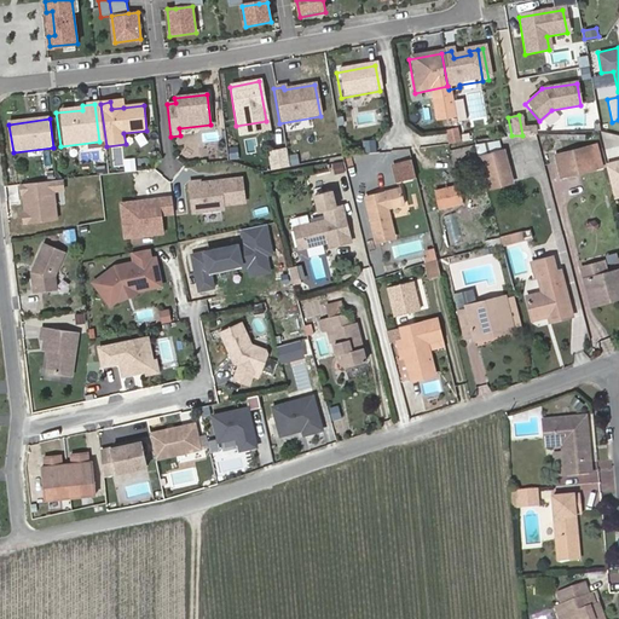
[(283,127),(270,128),(271,144),(284,143),(283,127)]
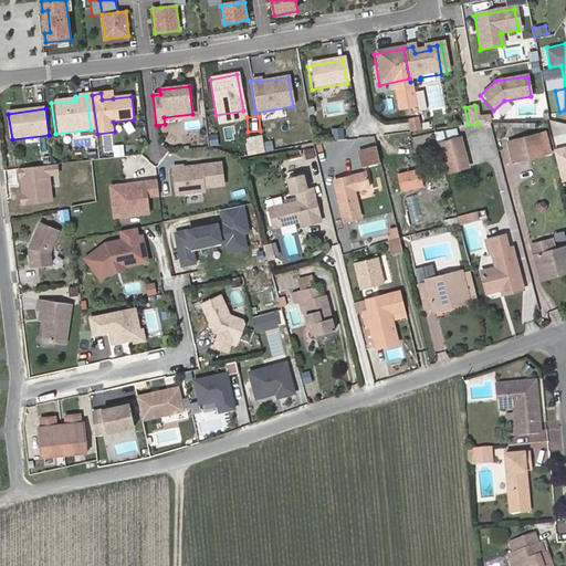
[(419,129),(417,116),(406,118),(408,132),(419,129)]
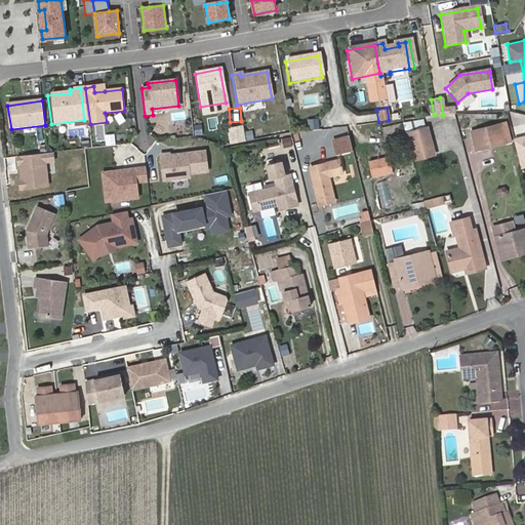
[(309,129),(320,127),(318,116),(307,118),(309,129)]
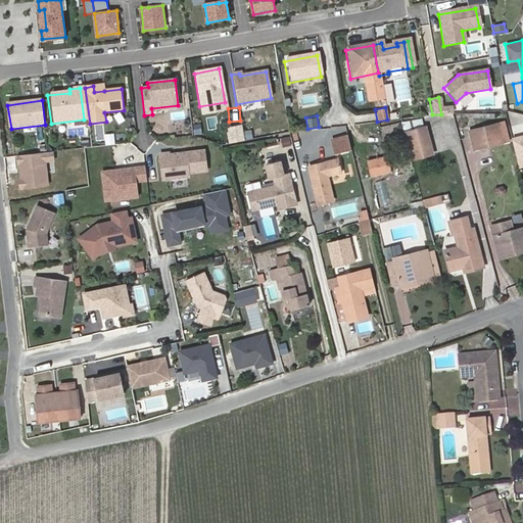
[(498,124),(470,131),(475,149),(503,142),(498,124)]
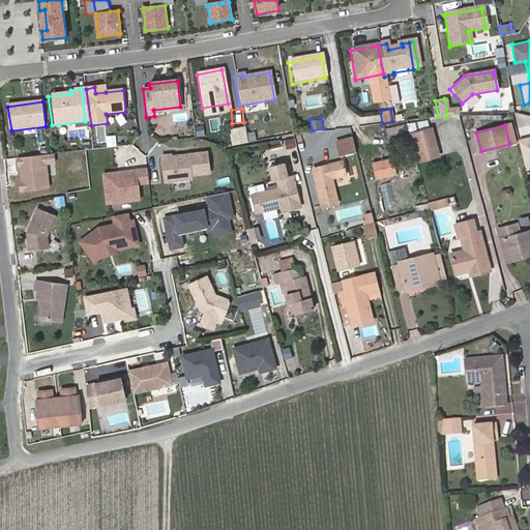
[(409,130),(416,158),(438,153),(430,126),(409,130)]
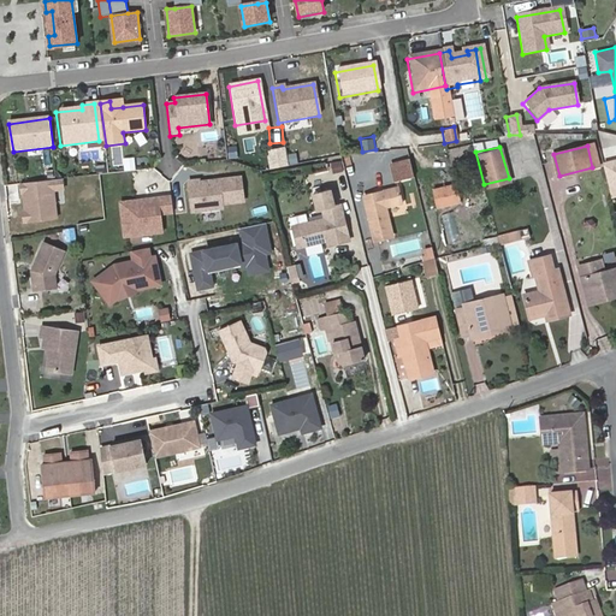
[(268,175),(286,171),(283,154),(266,157),(268,175)]
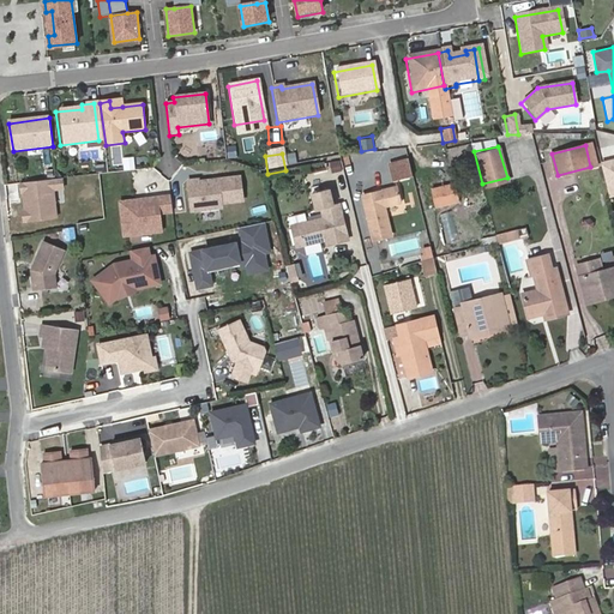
[(389,163),(393,181),(413,176),(408,158),(389,163)]
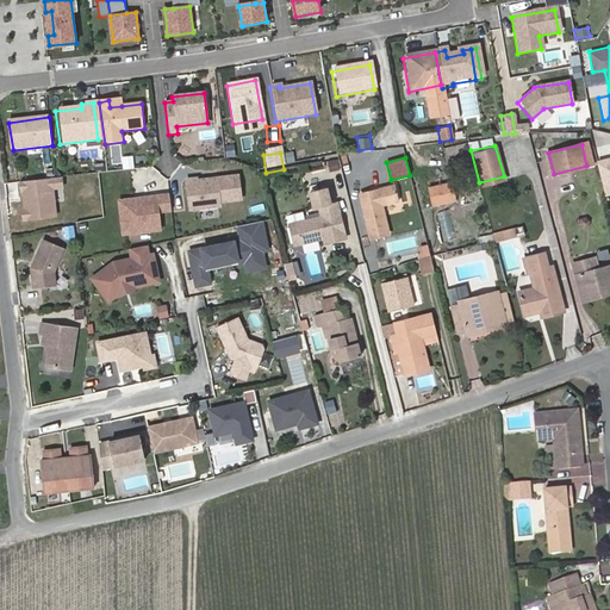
[(609,157),(597,161),(603,184),(609,181),(609,157)]
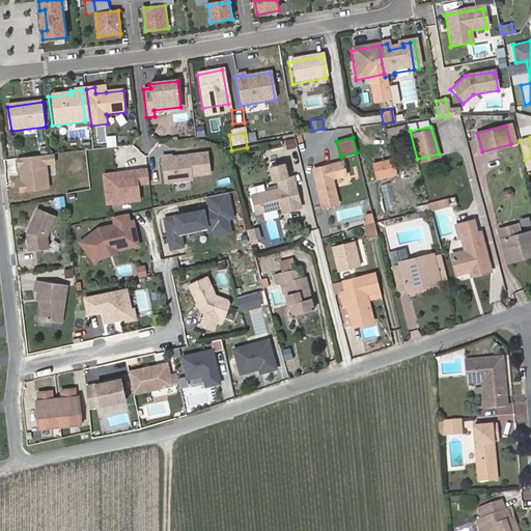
[(105,150),(114,149),(113,138),(104,139),(105,150)]
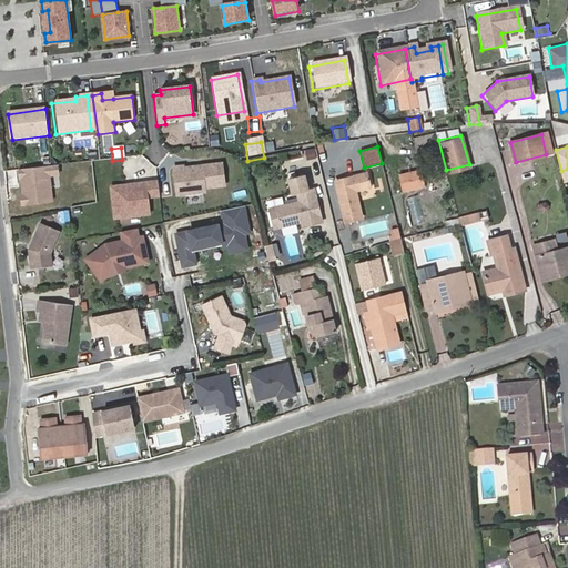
[(315,148),(305,149),(305,158),(316,158),(315,148)]
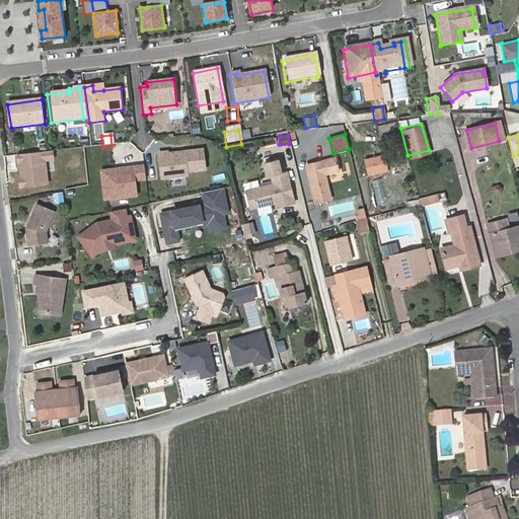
[(452,149),(457,165),(463,163),(458,147),(452,149)]
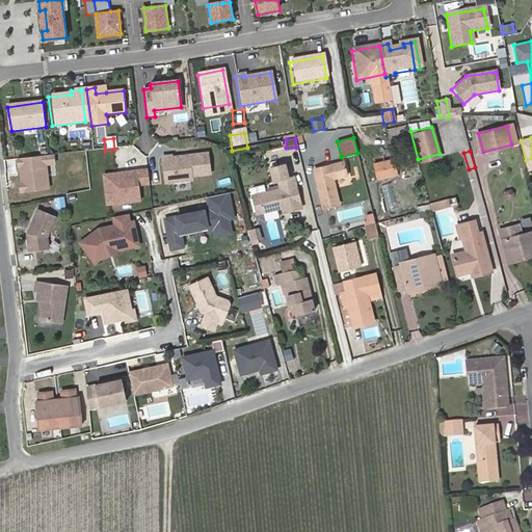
[(409,153),(395,156),(397,165),(404,163),(405,170),(413,168),(409,153)]
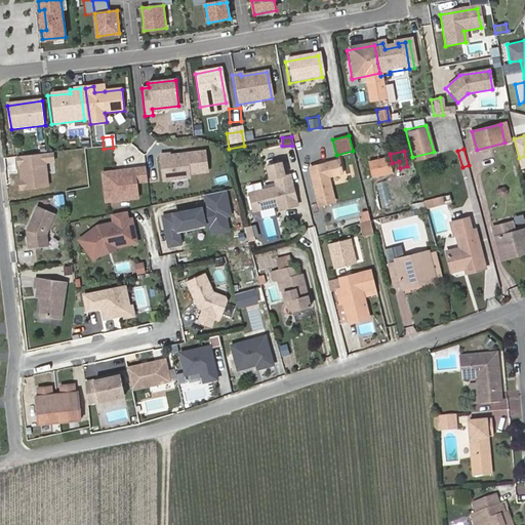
[(171,157),(162,158),(167,184),(192,179),(192,175),(209,172),(206,153),(171,159),(171,157)]
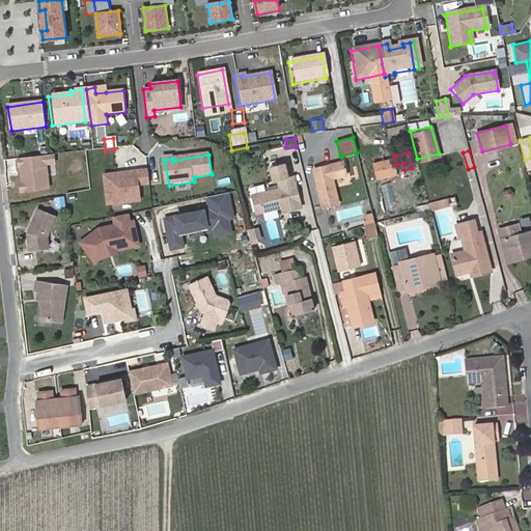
[(57,156),(22,160),(25,193),(53,190),(50,165),(58,164),(57,156)]
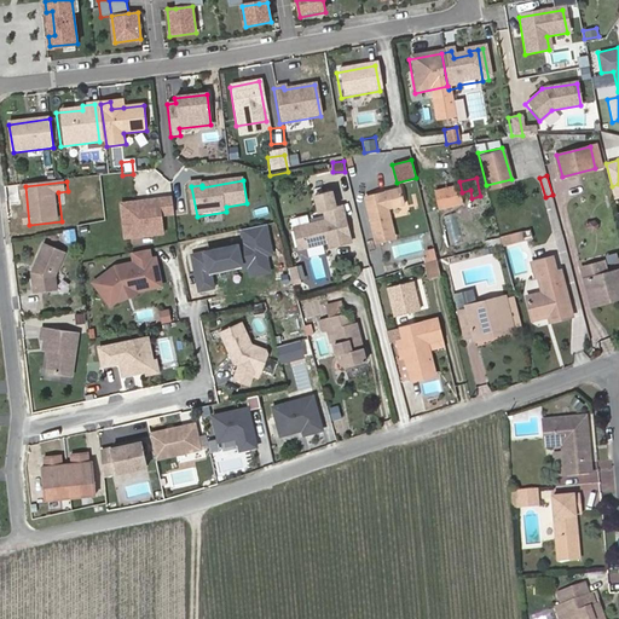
[(458,186),(437,192),(440,208),(462,203),(458,186)]
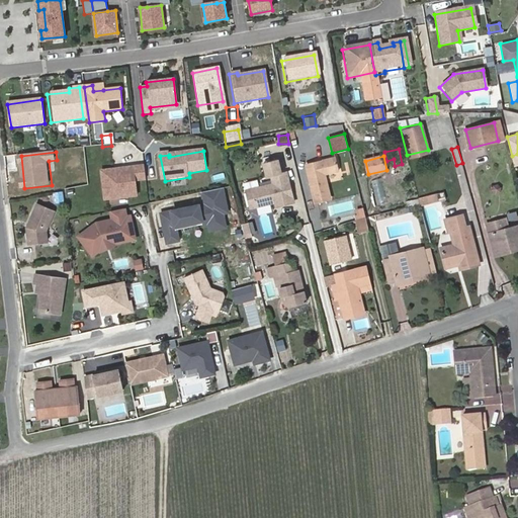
[(335,158),(306,165),(315,200),(329,197),(324,175),(338,172),(335,158)]
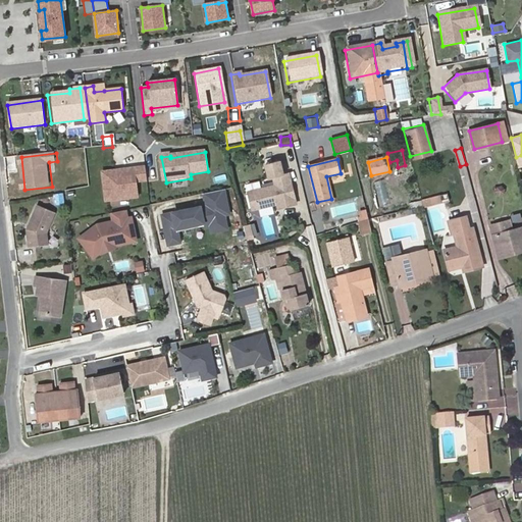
[(277,190),(258,194),(262,211),(282,206),(283,211),(299,207),(292,176),(285,177),(281,163),(268,166),(272,183),(275,181),(277,190)]
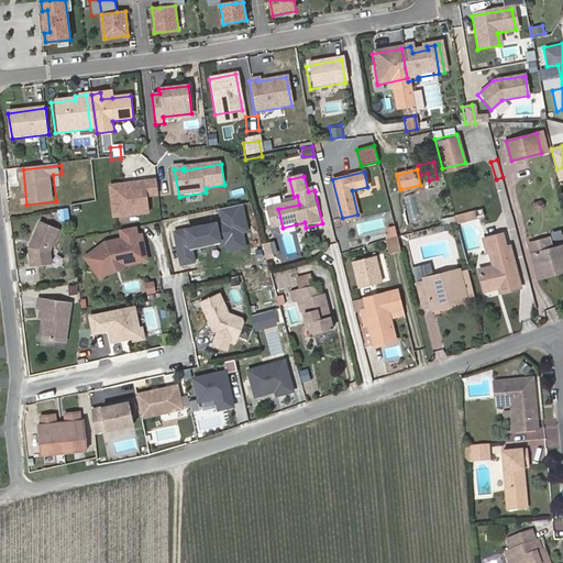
[(152,216),(150,199),(161,197),(158,183),(112,190),(118,221),(152,216)]
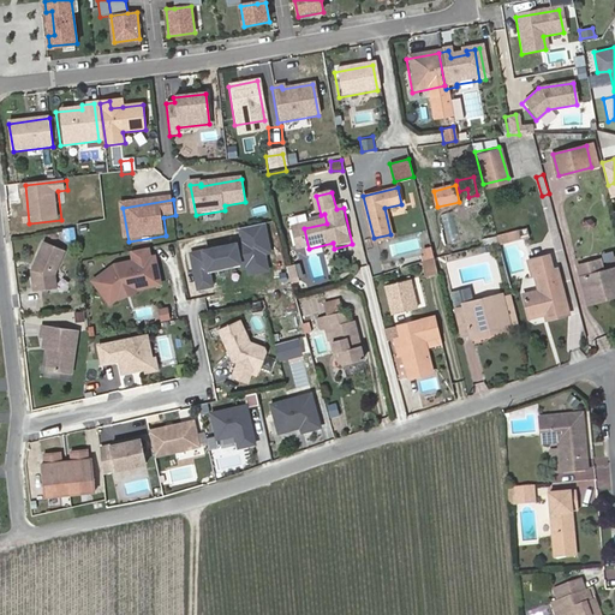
[(440,214),(449,244),(461,240),(452,210),(440,214)]
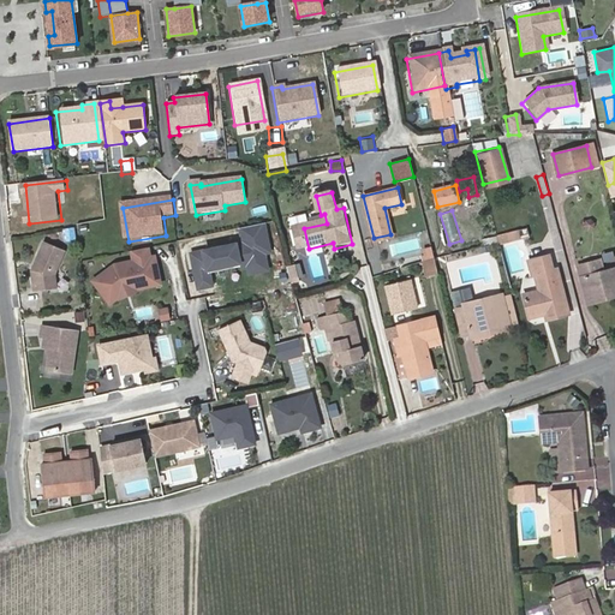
[(82,239),(81,227),(71,228),(72,239),(82,239)]
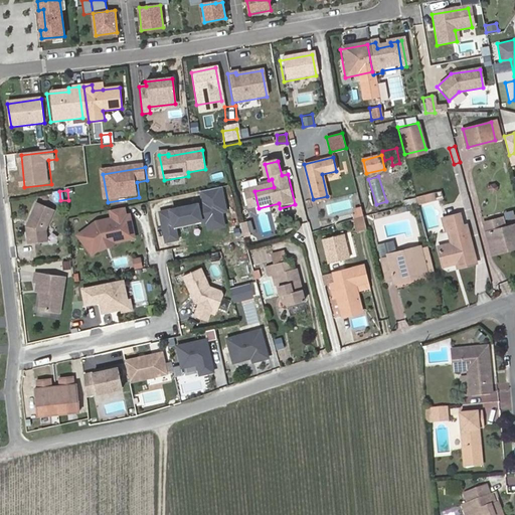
[(207,194),(210,207),(166,215),(169,230),(212,222),(213,225),(214,232),(228,230),(226,216),(231,215),(226,191),(207,194)]
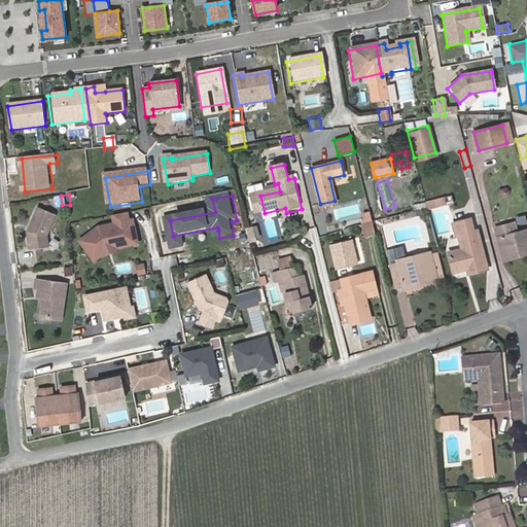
[(260,215),(265,213),(260,196),(255,198),(260,215)]
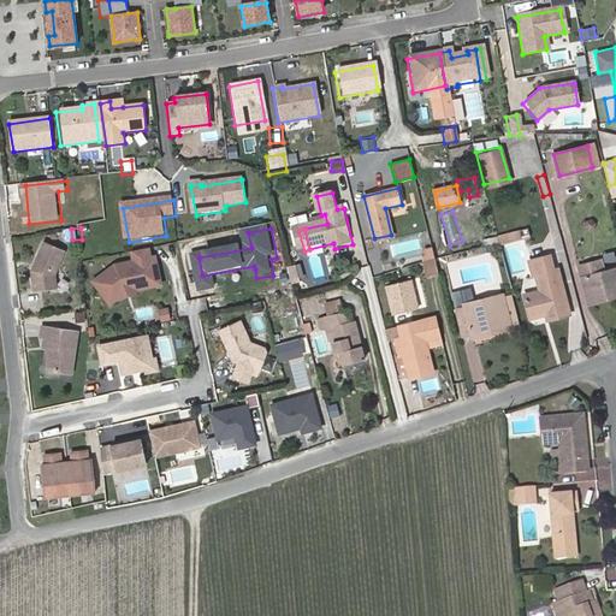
[(521,242),(519,234),(498,238),(501,248),(521,242)]
